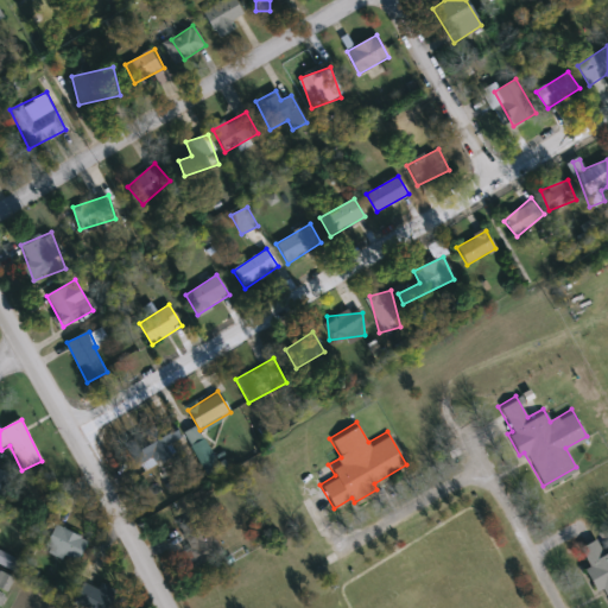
[(176,429),(179,439),(166,445),(171,458),(137,472),(125,439),(154,428),(158,436),(176,429)]
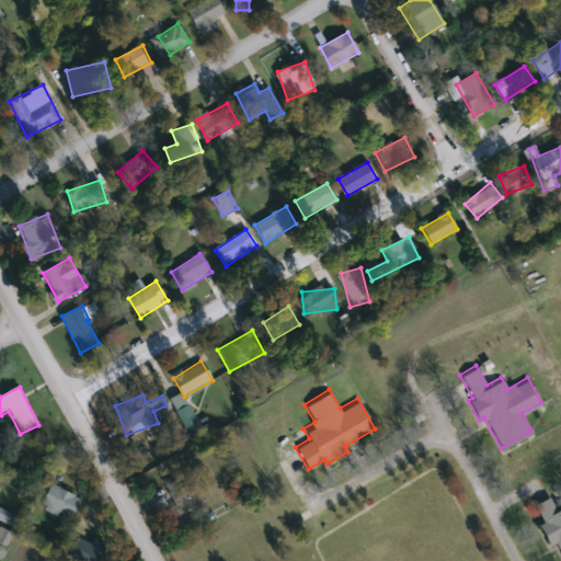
[(199,425),(187,432),(176,412),(187,405),(199,425)]
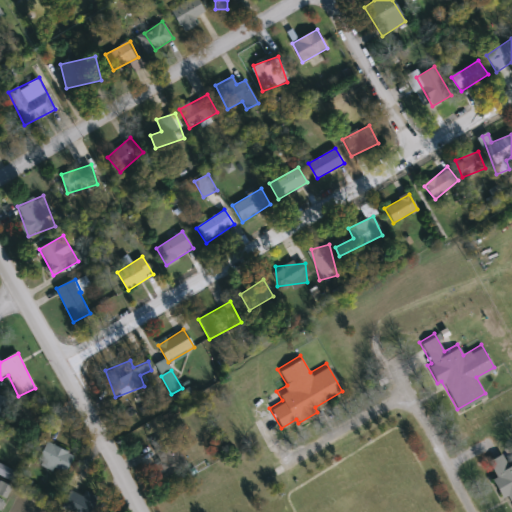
[(0,395),(12,404),(0,420),(0,395)]
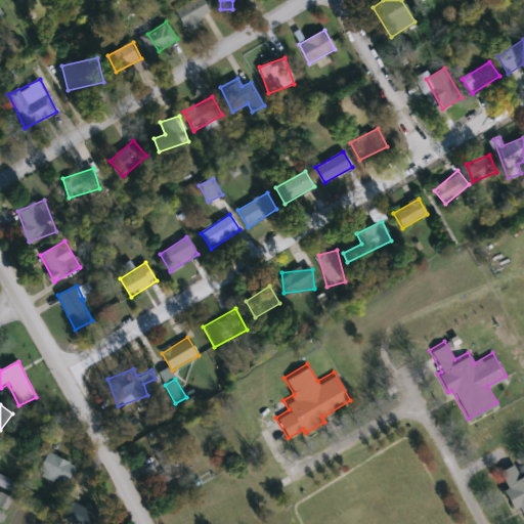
[(163,483),(154,456),(176,447),(186,474),(163,483)]
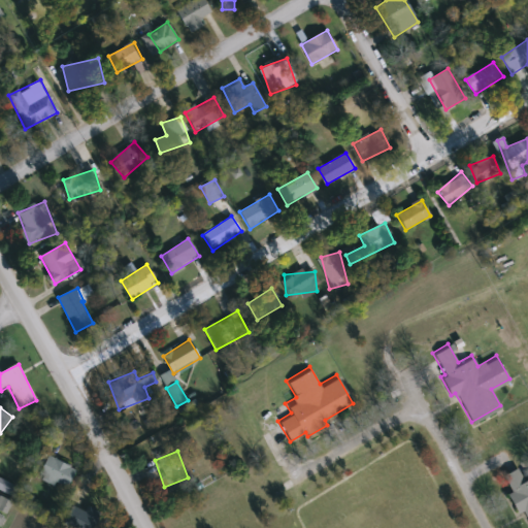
[(75,468),(66,490),(37,479),(46,456),(75,468)]
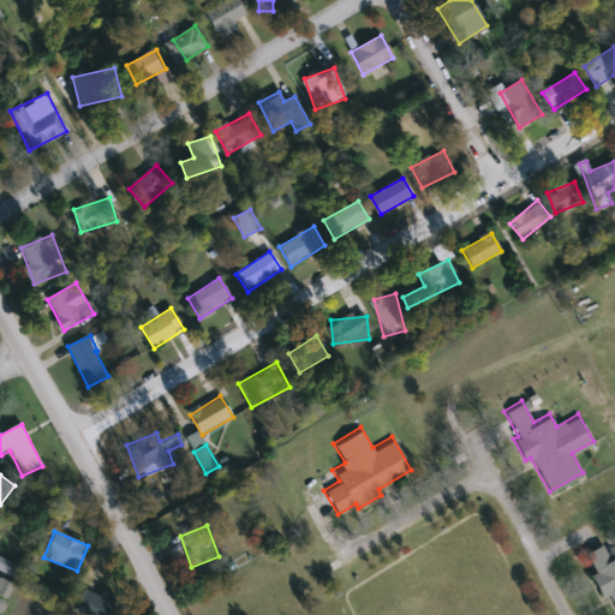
[(614,609),(604,591),(599,595),(587,573),(595,569),(584,551),(601,542),(608,556),(614,551),(614,609)]
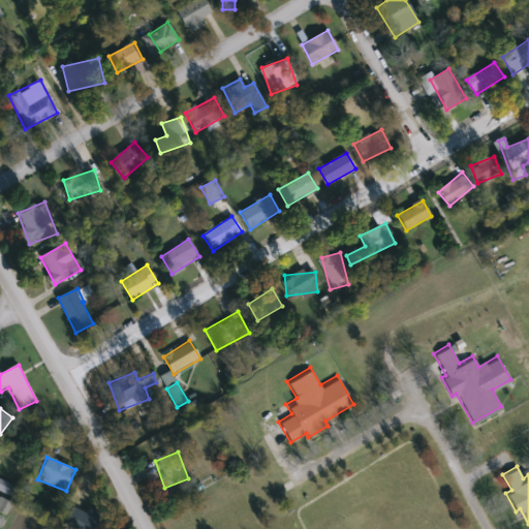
[(98,517),(92,528),(72,528),(64,525),(73,505),(98,517)]
